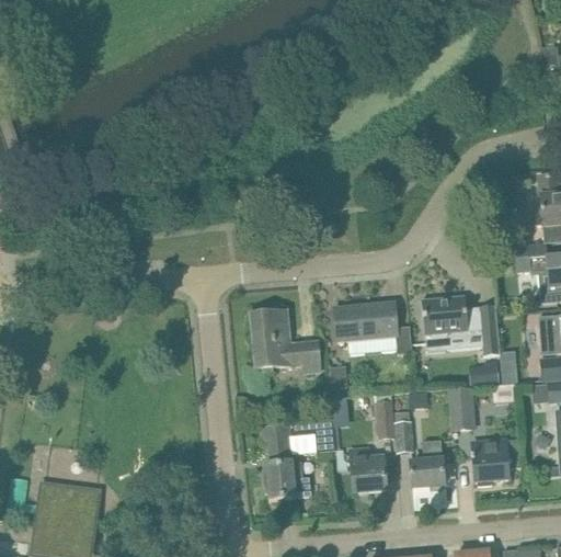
[(541,207),(534,208),(535,224),(542,223),(542,226),(544,242),(554,241),(560,240),(560,193),(559,193),(557,173),(538,175),(541,207)]
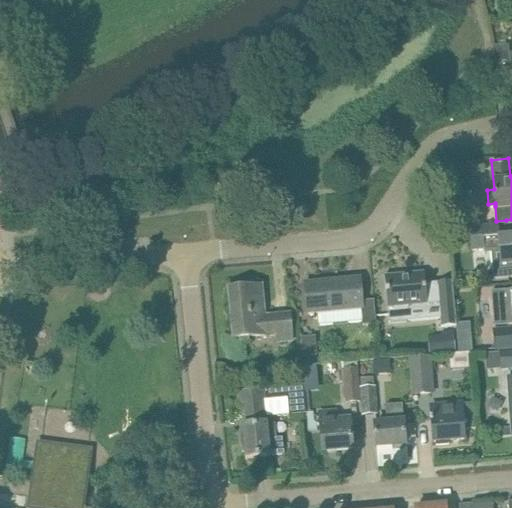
[(478,223),(469,224),(471,247),(491,245),(494,275),(511,273),(511,232),(499,233),(498,222),(478,223)]
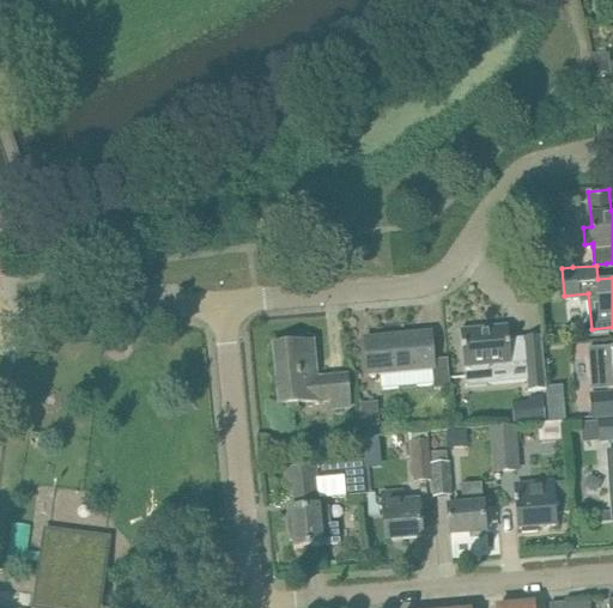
[(525,360),(527,388),(546,387),(541,333),(509,336),(508,321),(460,326),(465,383),(467,383),(467,382),(487,380),(485,364),(525,360)]
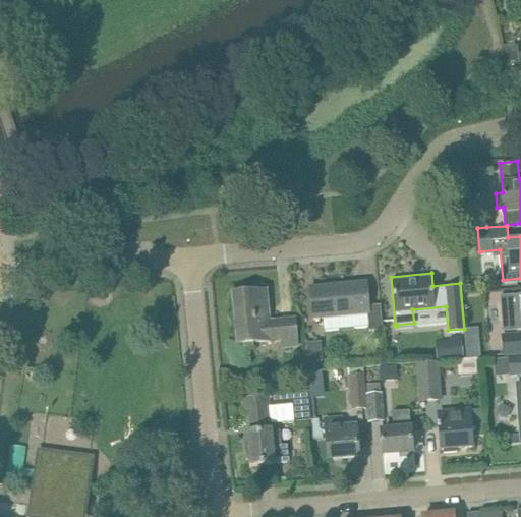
[(383,328),(382,323),(380,302),(367,303),(365,279),(309,284),(312,318),(367,312),(369,329),(383,328)]
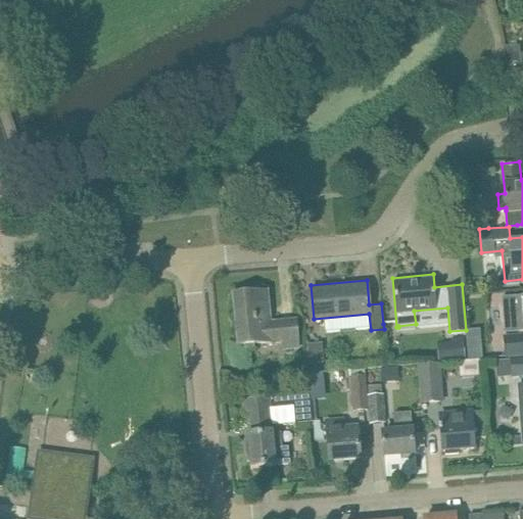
[(239,343),(258,341),(283,339),(284,347),(297,345),(295,319),(269,322),(266,289),(234,292),(239,343)]
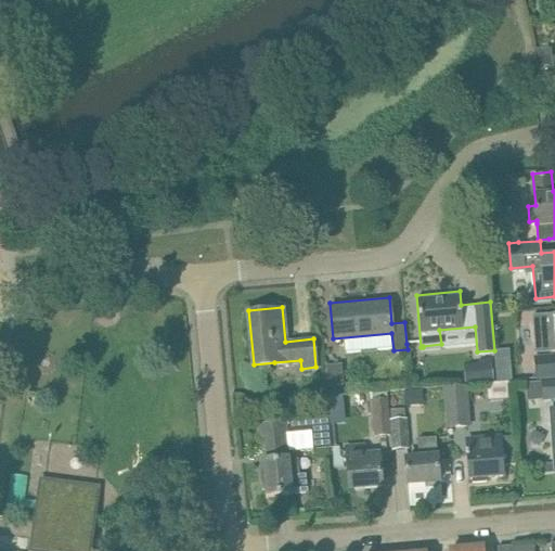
[(549,311),(532,312),(534,351),(554,349),(554,315),(550,316),(549,311)]
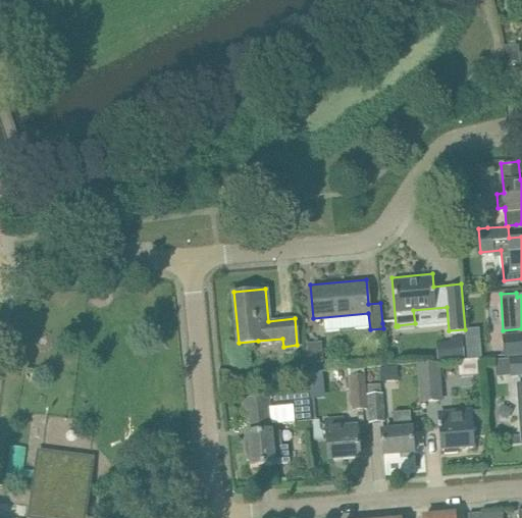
[(450,335),(452,357),(464,355),(461,334),(450,335)]
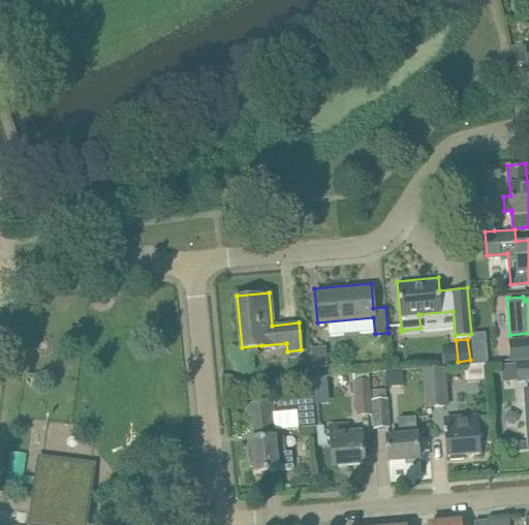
[(512,357),(528,354),(528,340),(511,341),(512,357)]
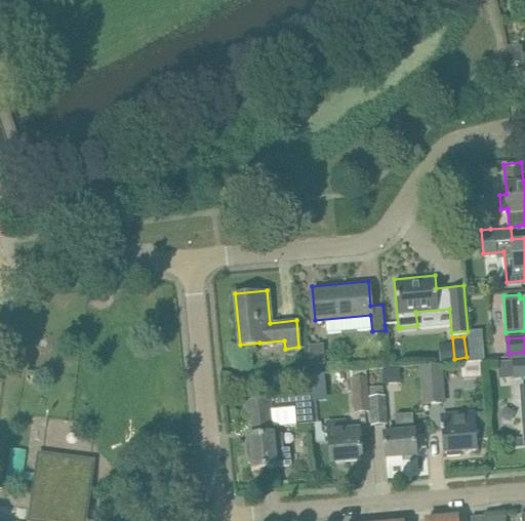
[(322,341),(309,342),(310,361),(324,360),(322,341)]
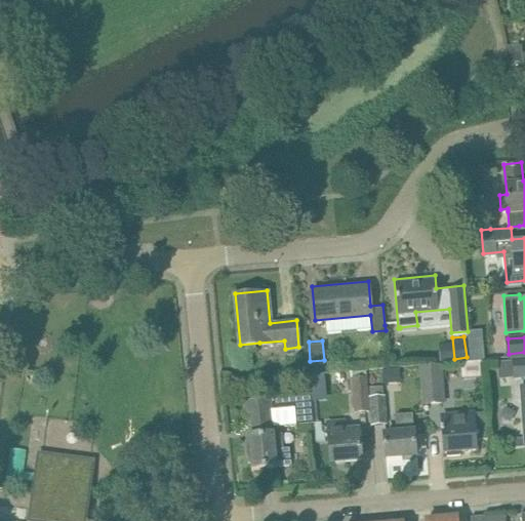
[(524,357),(507,359),(508,373),(523,372),(523,374),(524,373),(524,357)]
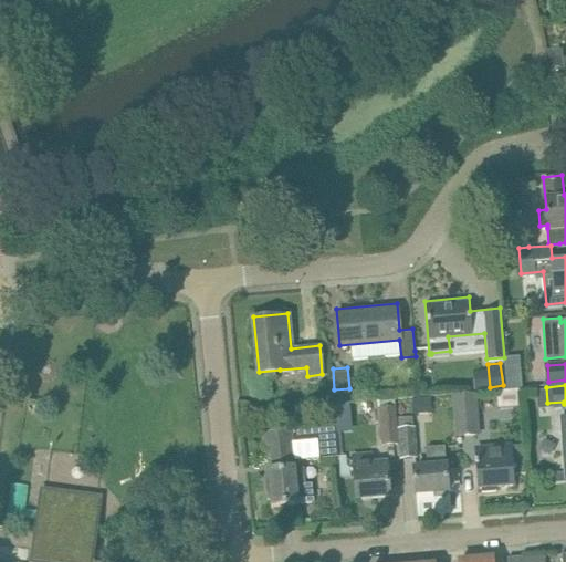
[(474,391),(452,392),(456,433),(478,430),(474,391)]
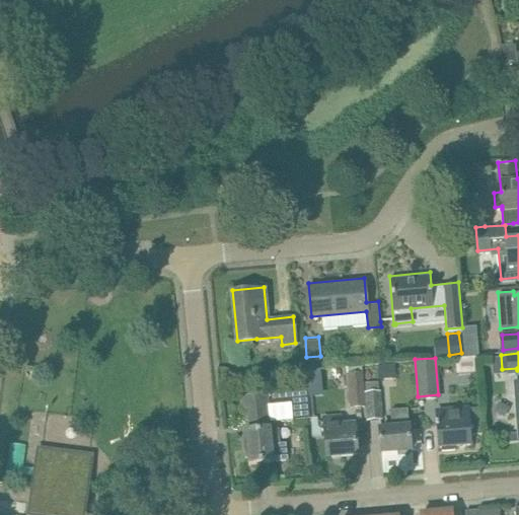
[(363,367),(348,368),(350,403),(365,402),(363,367)]
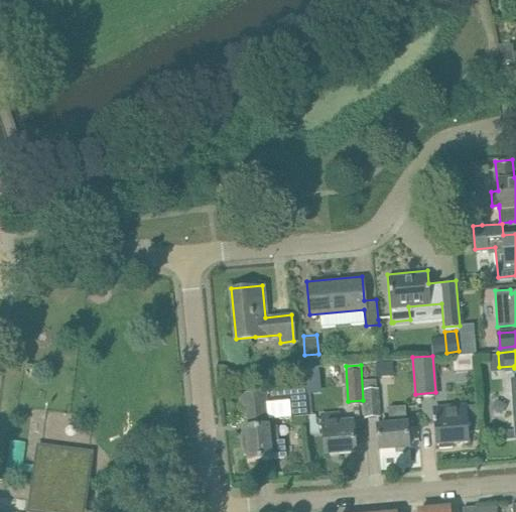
[(272,457),(279,456),(284,456),(282,437),(278,438),(277,424),(269,424),(267,402),(289,400),(291,415),(308,414),(305,385),(240,391),(242,405),(249,404),(251,426),(244,427),(247,460),(272,457)]
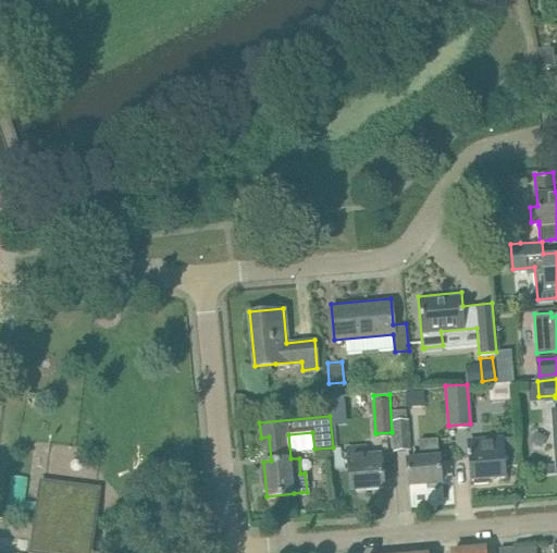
[(393,417),(395,446),(410,446),(408,416),(393,417)]
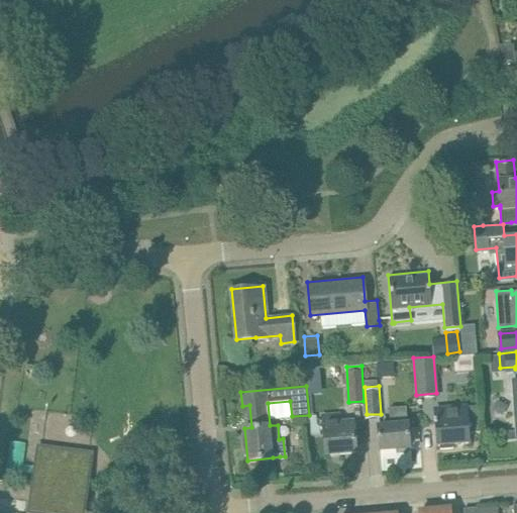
[(437,443),(469,441),(468,431),(480,430),(478,404),(435,408),(437,443)]
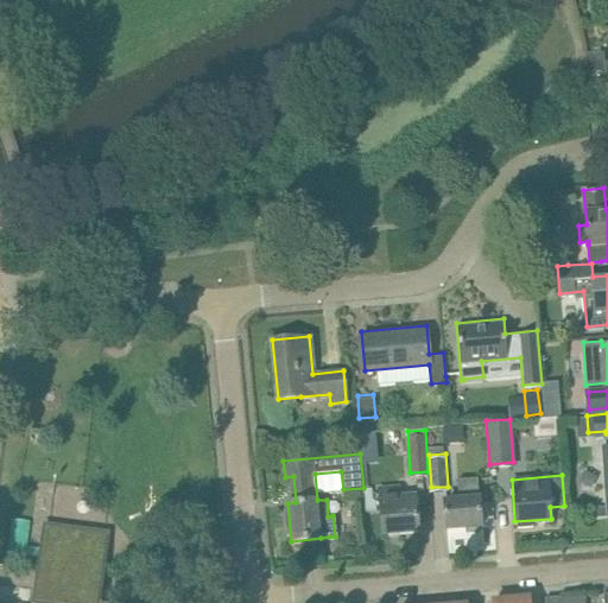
[(460,500),(444,501),(444,503),(447,527),(481,524),(477,476),(458,477),(460,500)]
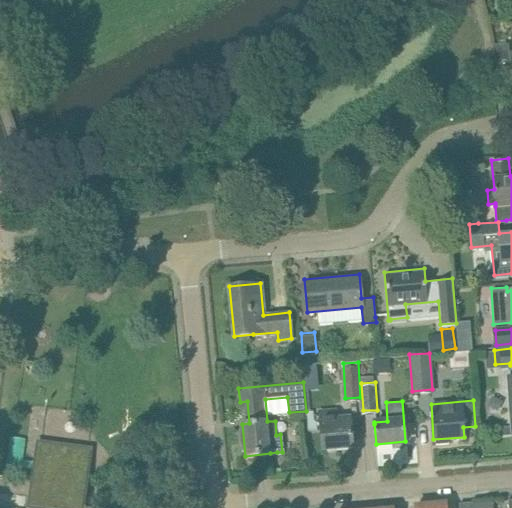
[(352,446),(350,426),(350,425),(339,426),(337,410),(319,412),(322,449),(352,446)]
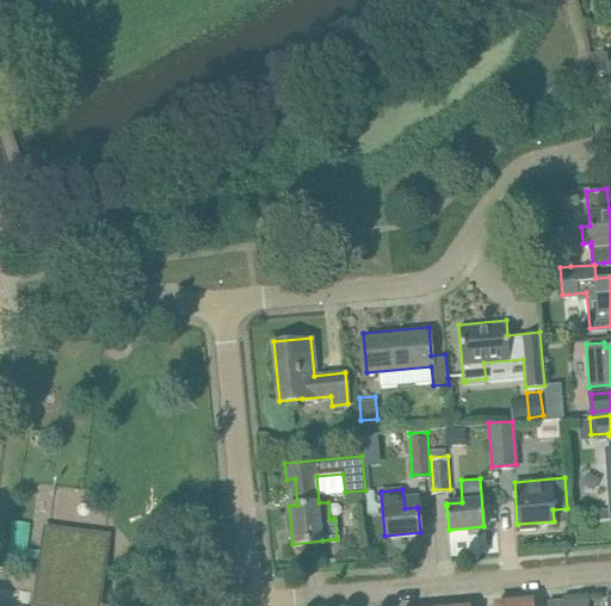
[(93,605),(103,537),(49,530),(39,601),(71,605),(93,605)]
